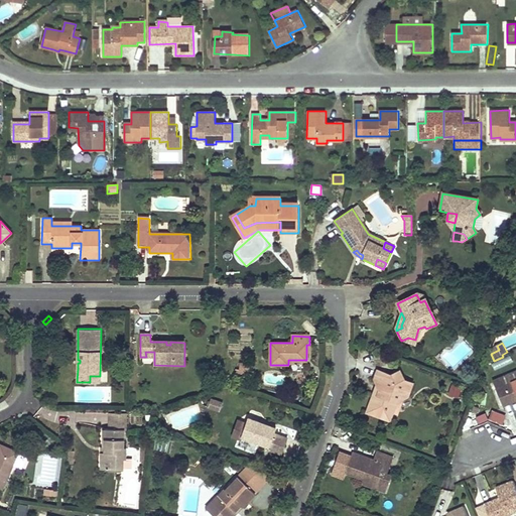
[(248,373),(249,364),(241,363),(240,370),(236,369),(235,376),(240,376),(240,375),(246,375),(248,373)]
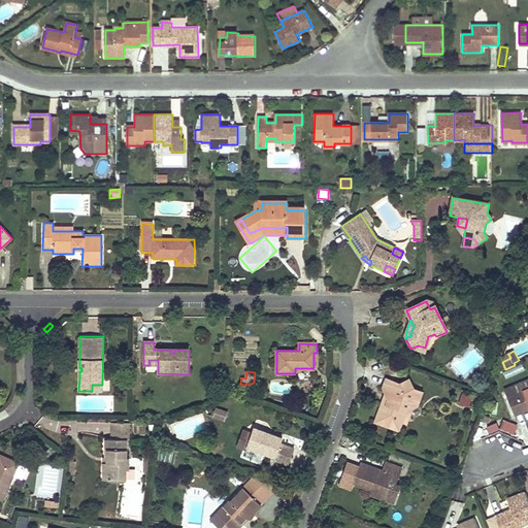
[(381,407),(374,424),(392,430),(395,420),(403,424),(406,413),(418,407),(423,393),(413,389),(408,382),(400,385),(386,380),(382,390),(385,395),(388,399),(386,405),(381,407)]
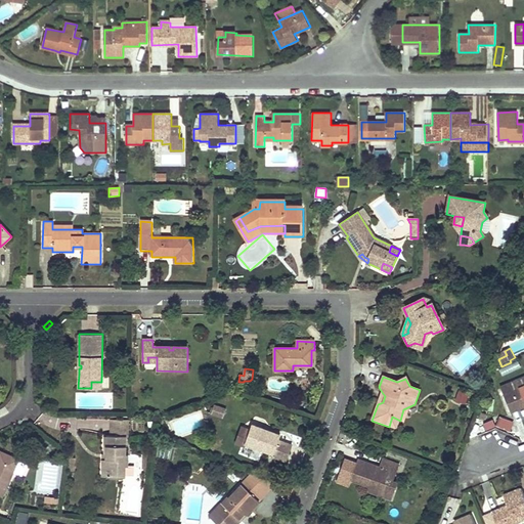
[(523,378),(501,388),(505,394),(523,385),(523,378)]
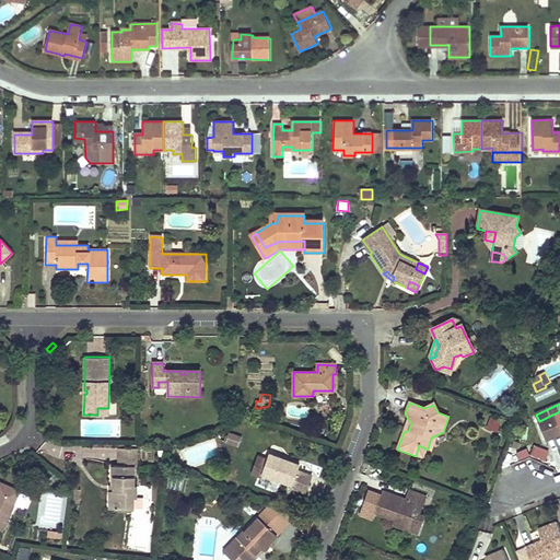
[(559,411),(539,421),(547,439),(559,433),(559,411)]
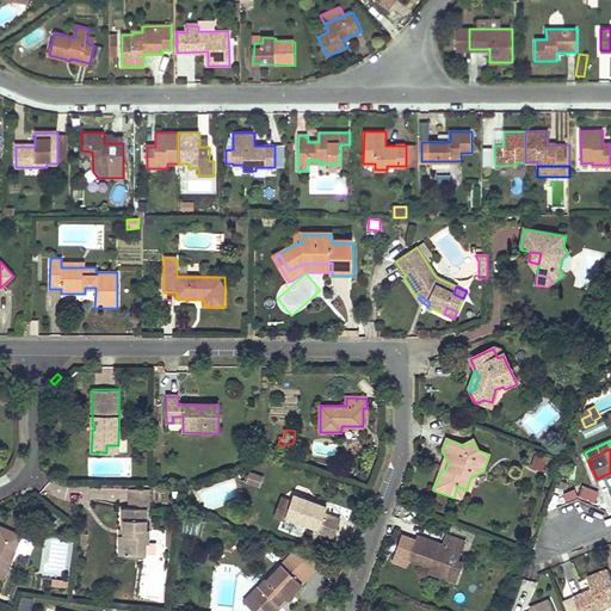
[(265,480),(252,476),(250,486),(263,489),(265,480)]
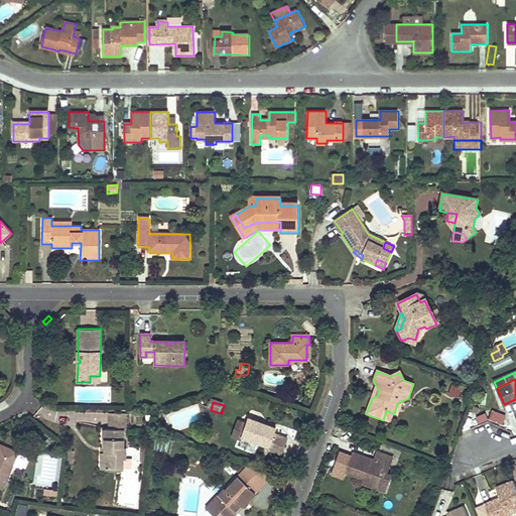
[(386,410),(383,420),(390,423),(394,414),(386,410)]
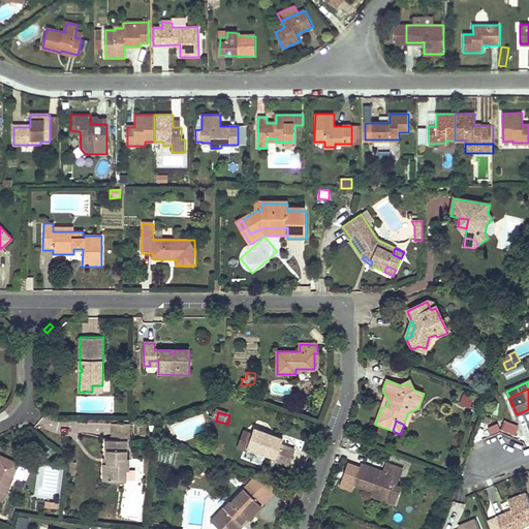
[(519,427),(505,422),(502,431),(516,436),(519,427)]
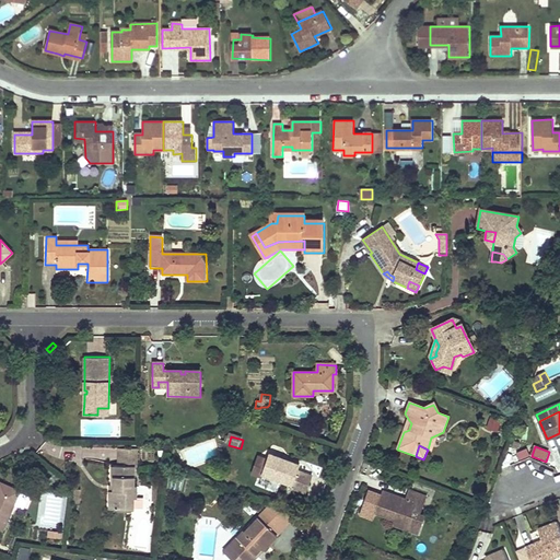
[(137,451),(119,450),(118,463),(137,464),(137,451)]
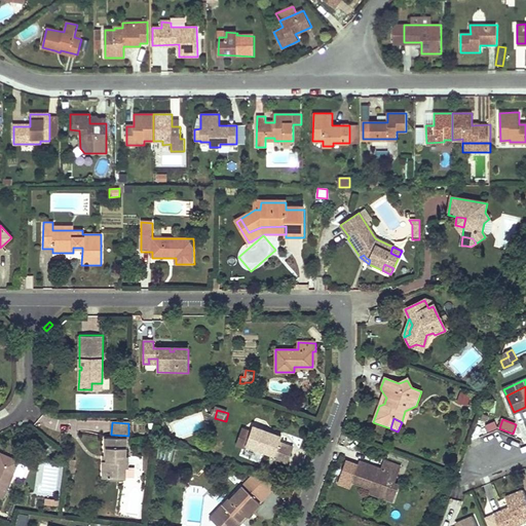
[(495,422),(485,426),(487,431),(497,427),(495,422)]
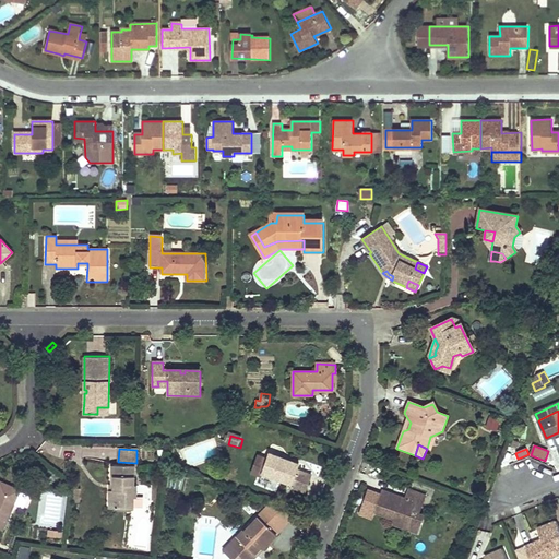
[(281,460),(269,454),(266,461),(261,475),(262,475),(290,486),(288,489),(304,495),(308,486),(311,476),(296,470),(298,466),(286,461),(285,464),(281,462),(281,460)]
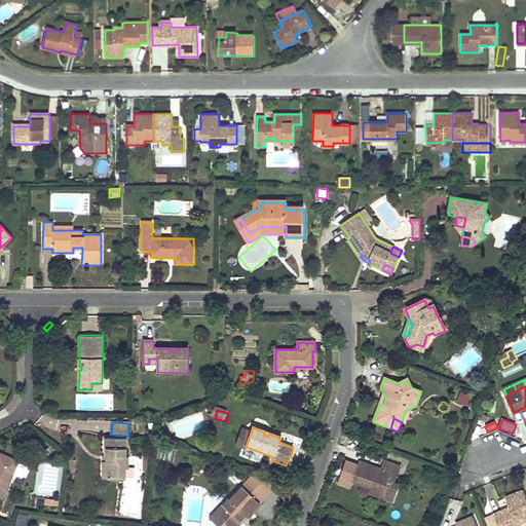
[(246,447),(251,434),(243,430),(236,447),(246,450),(247,447),(246,447)]
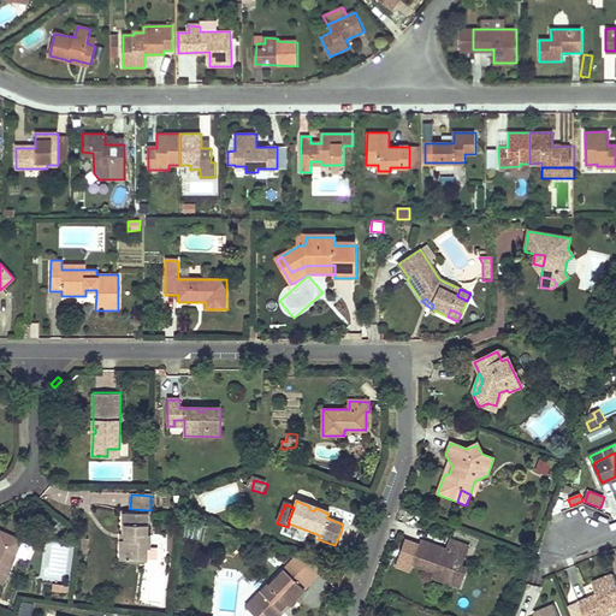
[(148,535),(148,514),(125,514),(125,526),(124,535),(124,542),(120,542),(120,561),(147,562),(148,549),(152,550),(153,535),(148,535)]
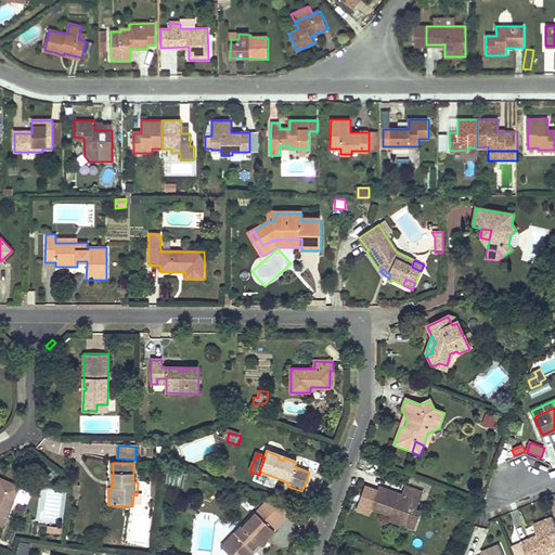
[(0,521),(5,525),(27,489),(10,478),(0,493),(2,494),(1,497),(0,495),(0,521)]
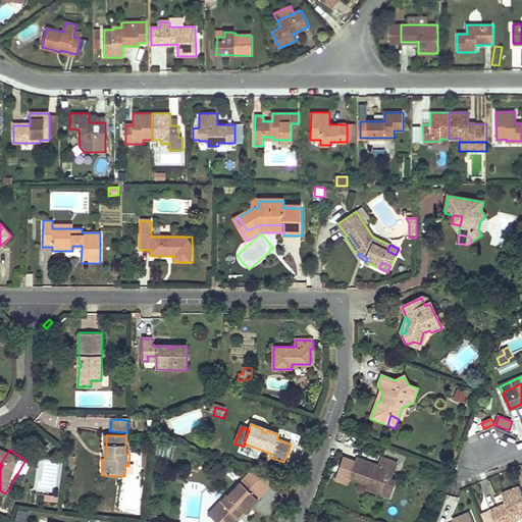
[(79,459),(70,458),(69,469),(76,470),(79,459)]
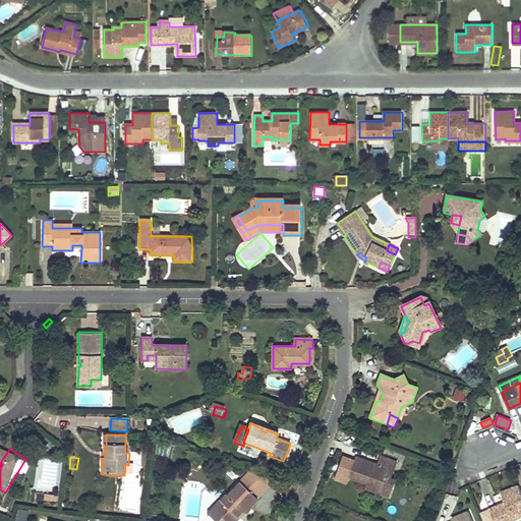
[(369,464),(354,459),(351,468),(348,478),(365,484),(378,488),(380,495),(389,499),(395,481),(390,479),(385,477),(388,470),(393,472),(396,463),(380,457),(377,466),(375,470),(367,467),(369,464)]
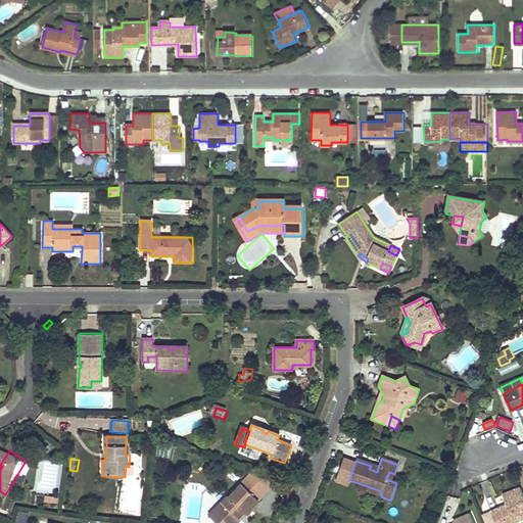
[(229,495),(215,510),(223,518),(218,522),(237,522),(241,519),(239,517),(244,512),(246,514),(259,500),(271,487),(253,471),(229,496),(229,495)]
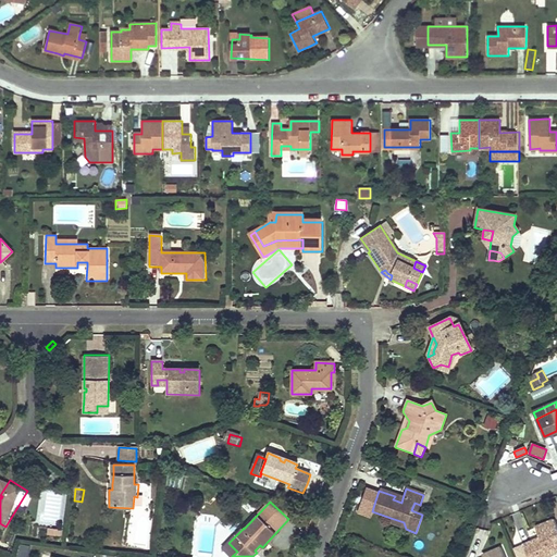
[(404,522),(391,518),(388,523),(406,529),(404,522)]
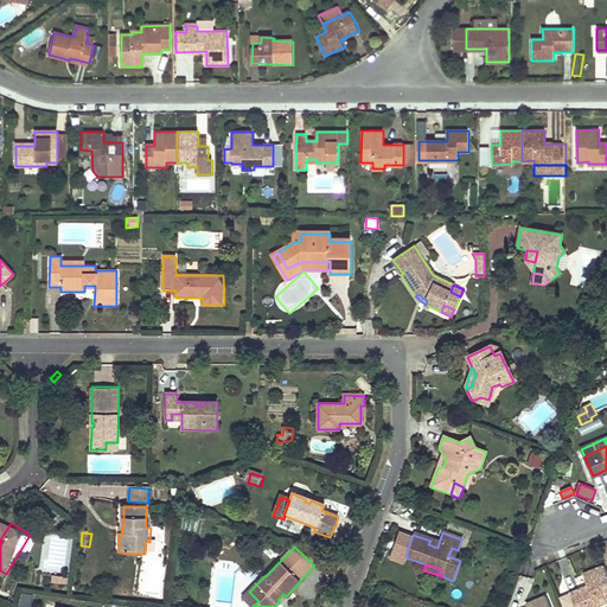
[(581,589),(572,594),(576,606),(587,606),(588,606),(598,602),(598,605),(606,601),(606,572),(605,566),(585,574),(589,586),(581,589)]
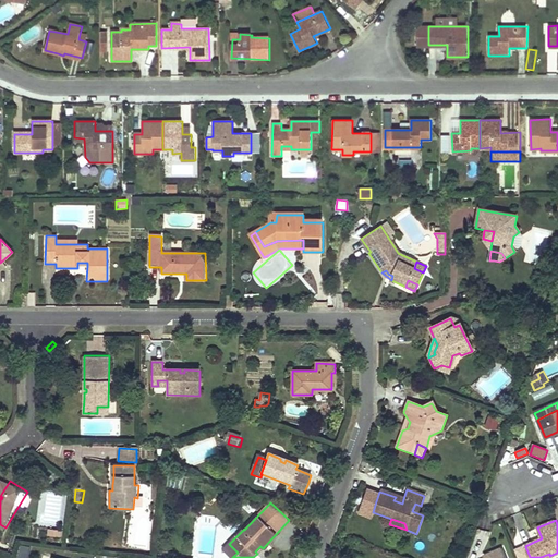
[(232,557),(238,553),(229,544),(223,549),(232,557)]
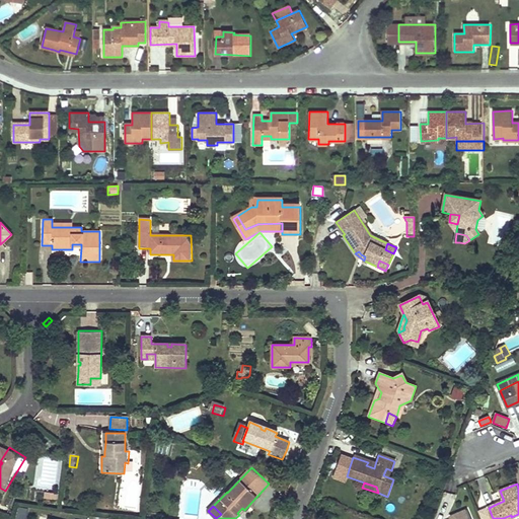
[(484,518),(493,518),(489,508),(489,507),(480,510),(484,518)]
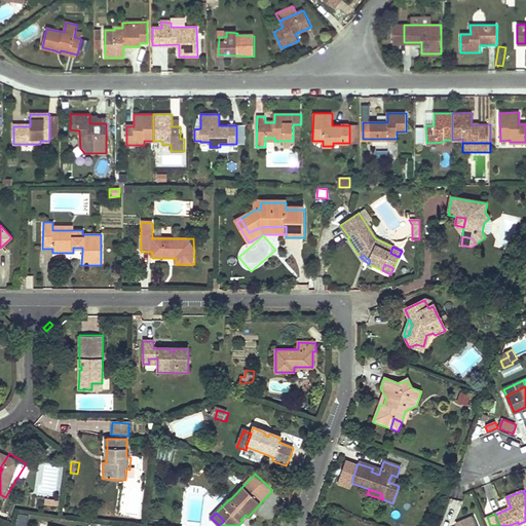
[(28,525),(30,517),(20,515),(15,525),(28,525)]
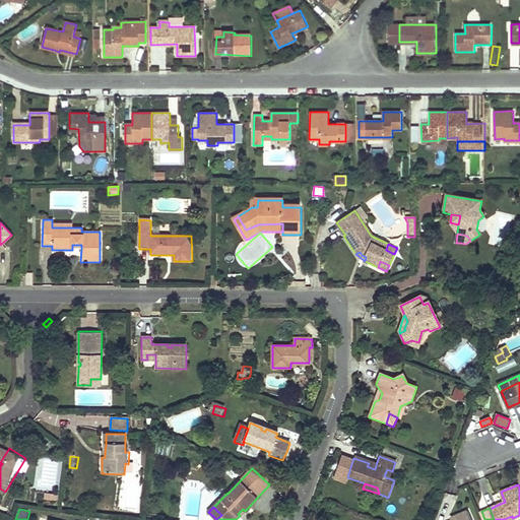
[(452,519),(472,519),(468,511),(458,515),(452,518),(452,519)]
